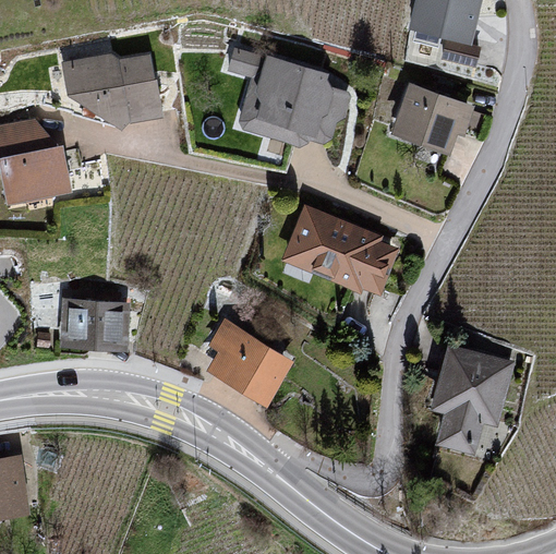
[(414,0),(409,31),(472,46),(481,0),(414,0)]
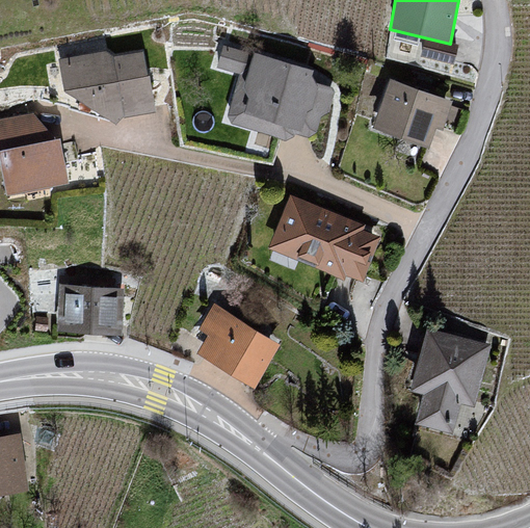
[(105,51),(54,61),(58,71),(55,83),(90,106),(113,121),(153,113),(140,54),(110,56),(105,51)]
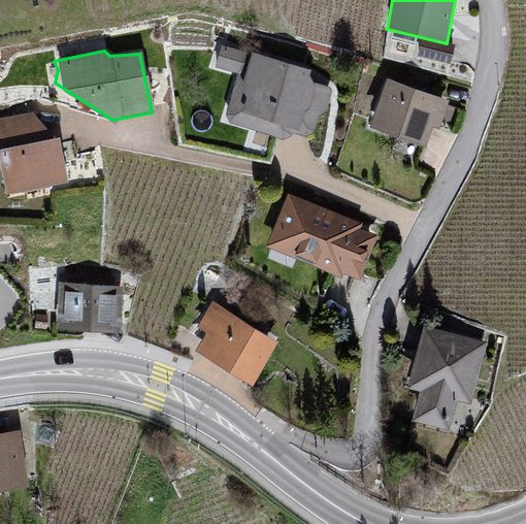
[(324,85),(252,53),(241,91),(248,98),(243,104),(245,112),(306,133),(324,85)]
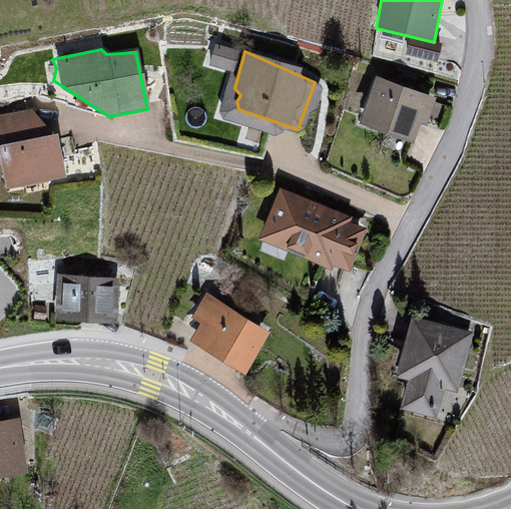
[(433,95),(375,75),(359,120),(413,141),(433,95)]
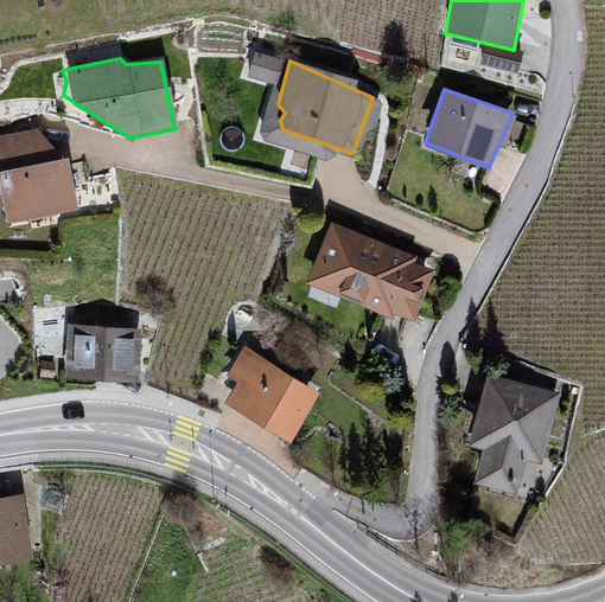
[(38,132),(0,135),(0,187),(10,223),(78,211),(71,162),(38,132)]
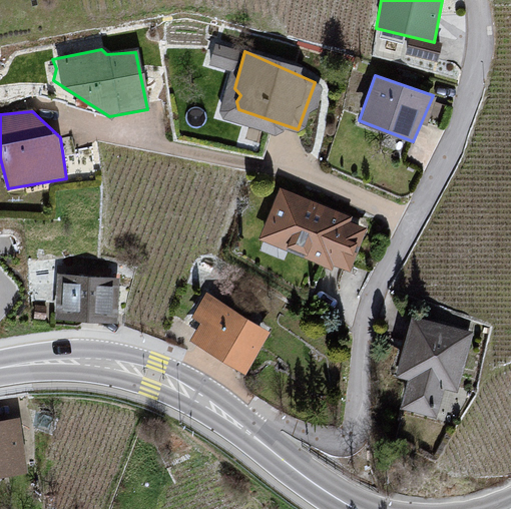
[(365,222),(279,187),(261,235),(348,271),(365,222)]
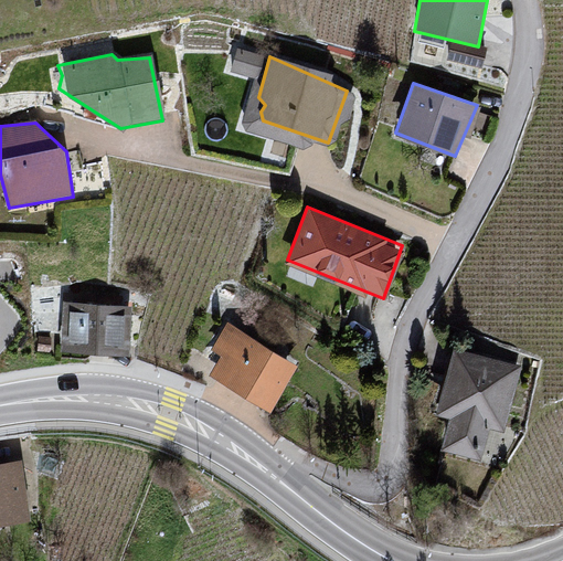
[(127,356),(126,310),(63,304),(64,352),(127,356)]
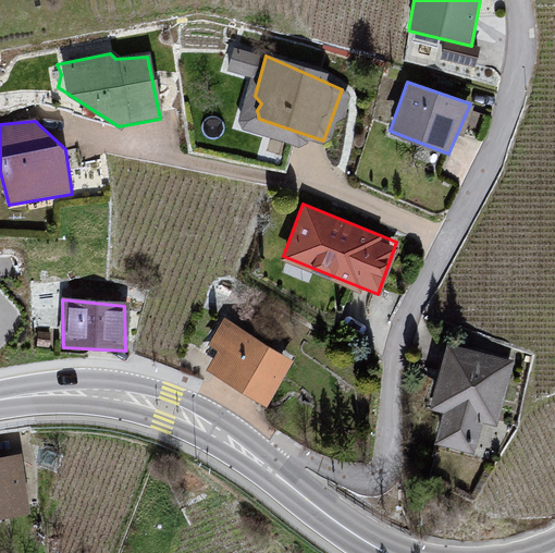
[(290,359),(218,318),(205,344),(214,352),(204,366),(264,404),(290,359)]
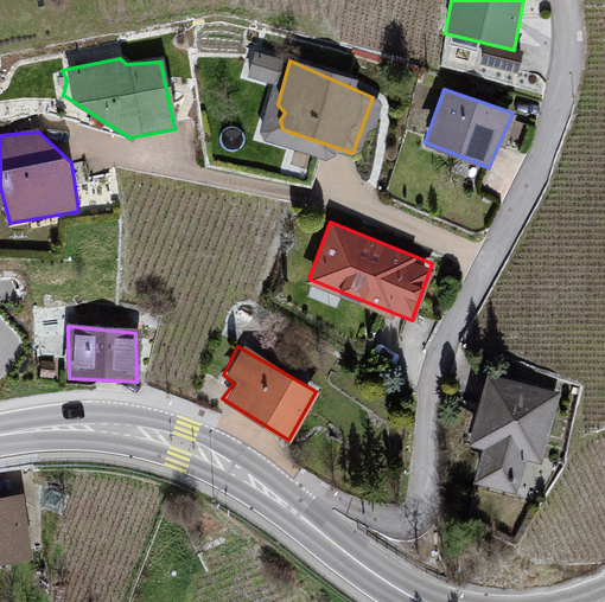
[(561,396),(491,373),(472,448),(489,454),(479,485),(524,498),(534,462),(547,465),(561,396)]
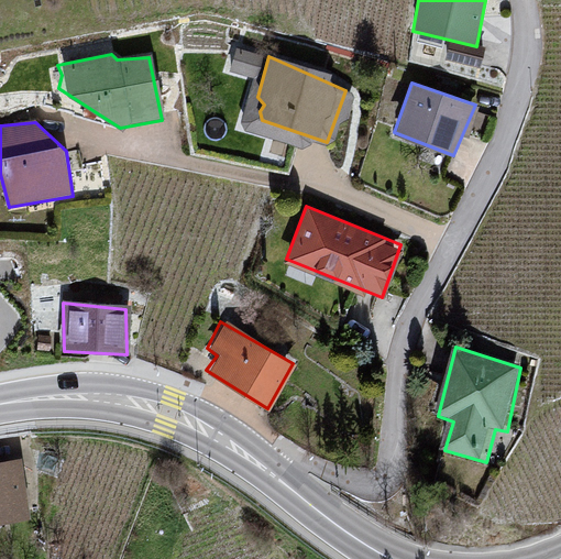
[(23,460),(0,462),(0,524),(26,519),(23,460)]
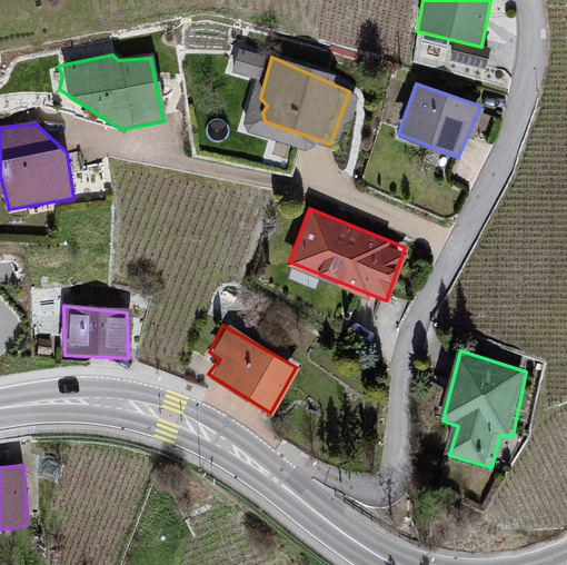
All buildings are outlined.
